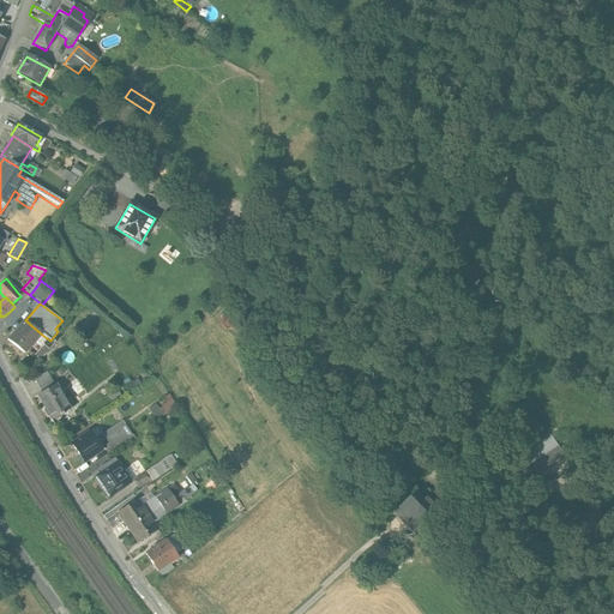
[(42,335),(25,320),(7,341),(24,354),(35,342),(42,335)]
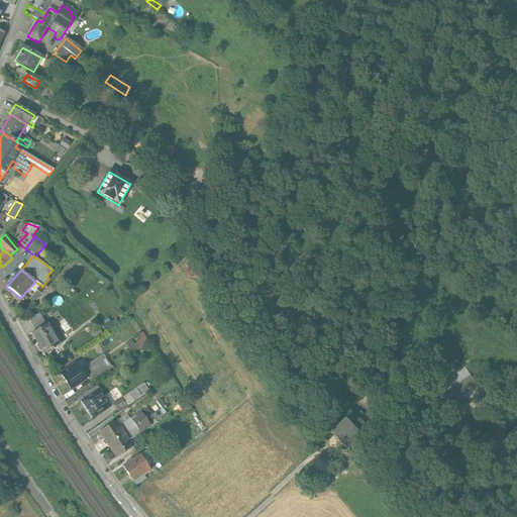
[(35,282),(29,288),(33,292),(35,290),(39,285),(35,282)]
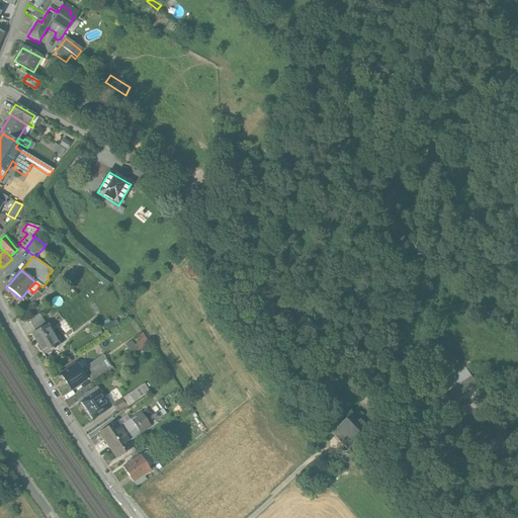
[(39,285),(35,290),(40,295),(46,290),(42,287),(39,285)]
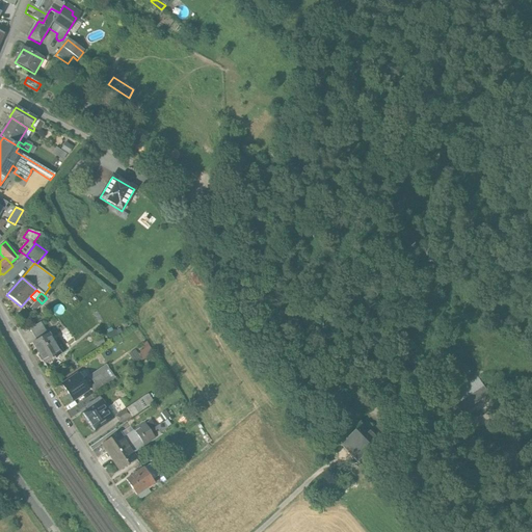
[(40,323),(29,329),(35,341),(47,335),(40,323)]
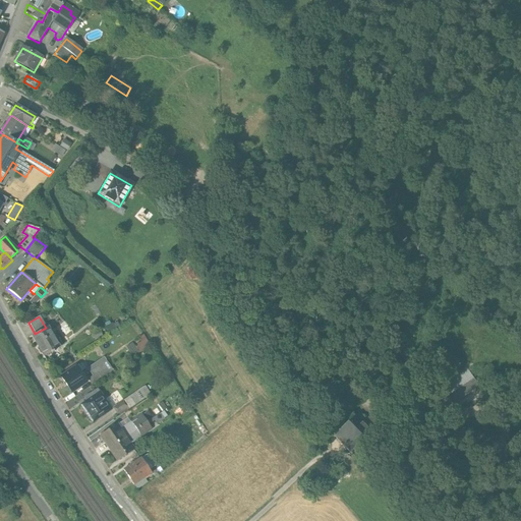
[(35,334),(34,335),(38,343),(36,344),(44,357),(51,353),(51,354),(54,352),(53,350),(52,351),(49,345),(56,341),(51,333),(51,334),(47,327),(46,328),(35,334)]
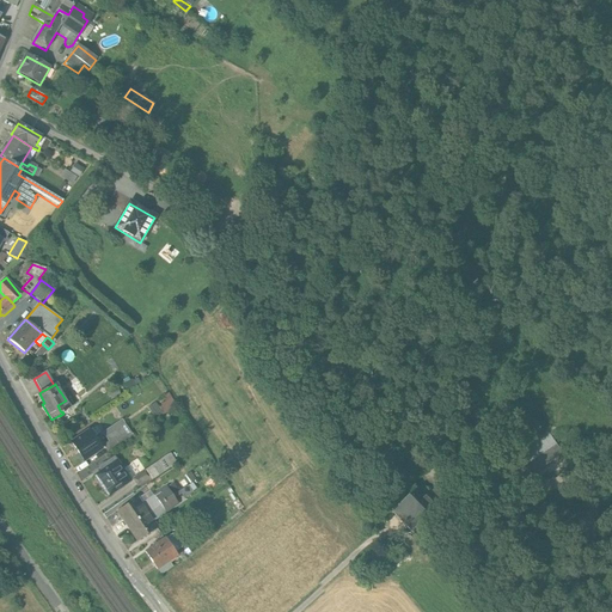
[(118,390),(108,392),(109,399),(120,397),(118,390)]
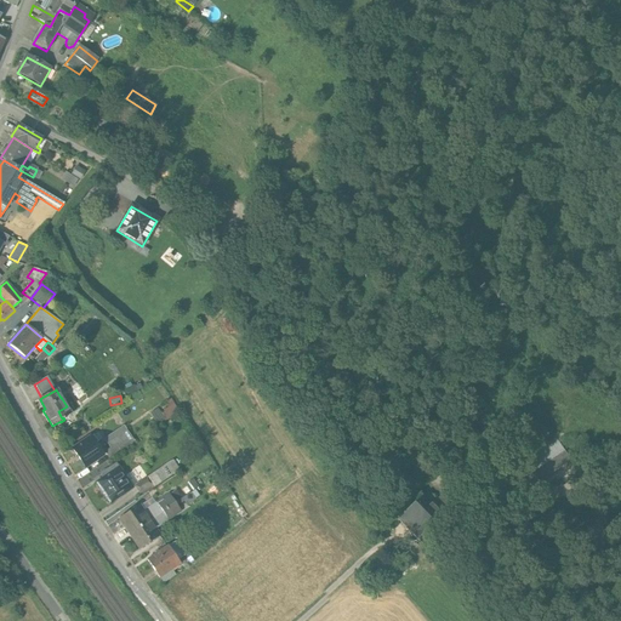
[(119,450),(134,442),(124,425),(102,437),(108,448),(115,443),(119,450)]
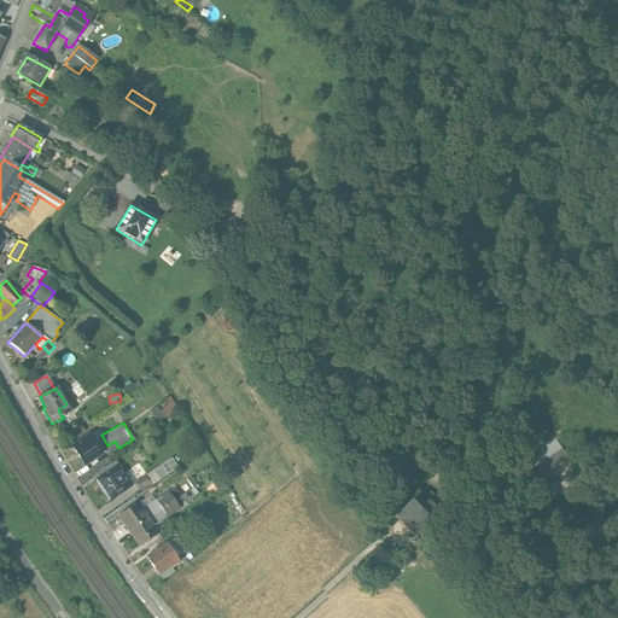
[(71,449),(83,466),(101,454),(94,443),(97,441),(92,435),(71,449)]
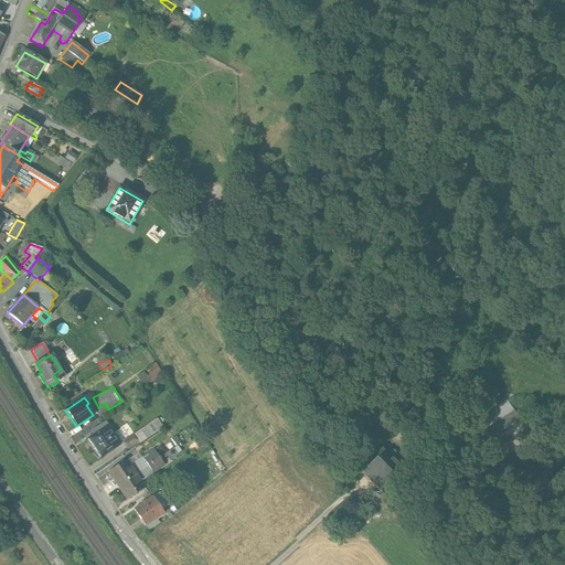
[(505,402),(461,432),(468,440),(476,436),(479,440),(482,440),(516,416),(505,402)]
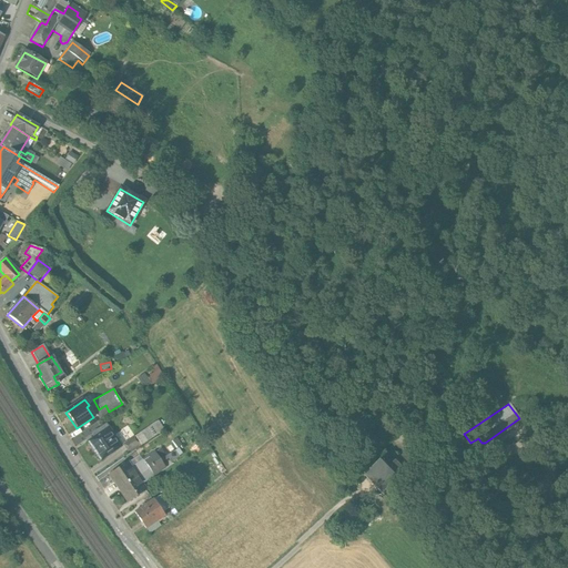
[(158,419),(133,436),(140,446),(164,430),(158,419)]
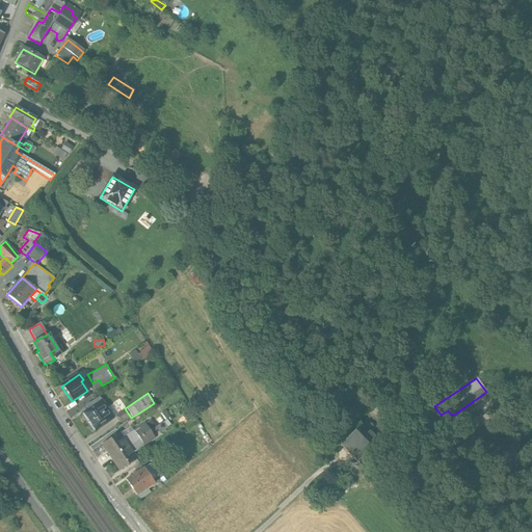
[(87,410),(81,415),(82,417),(81,418),(86,425),(87,424),(94,432),(112,419),(98,398),(85,407),(87,410)]
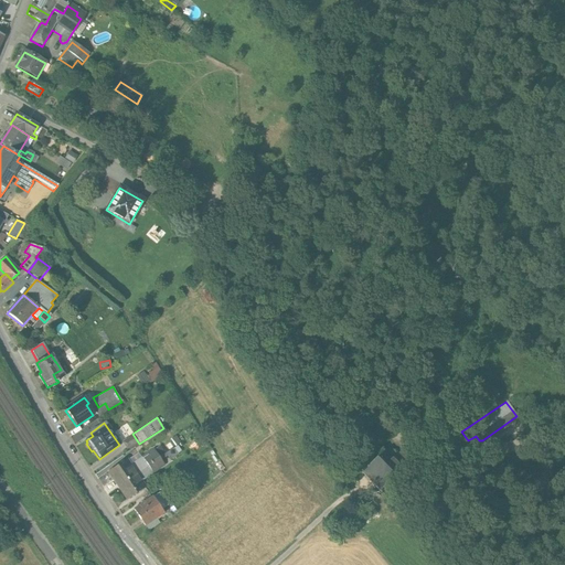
[(355,450),(350,456),(355,461),(361,456),(355,450)]
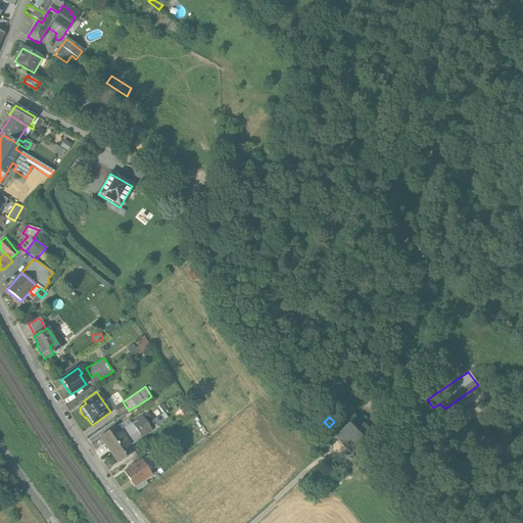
[(375,419),(361,433),(370,443),(376,437),(380,440),(388,432),(375,419)]
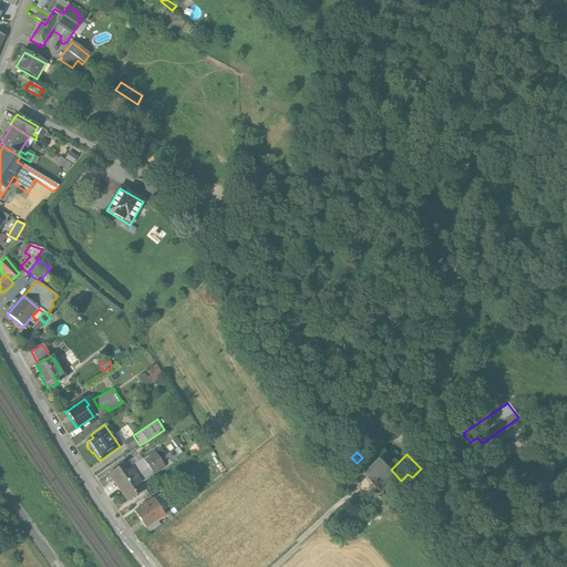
[(391,470),(383,462),(367,477),(384,496),(401,481),(391,470)]
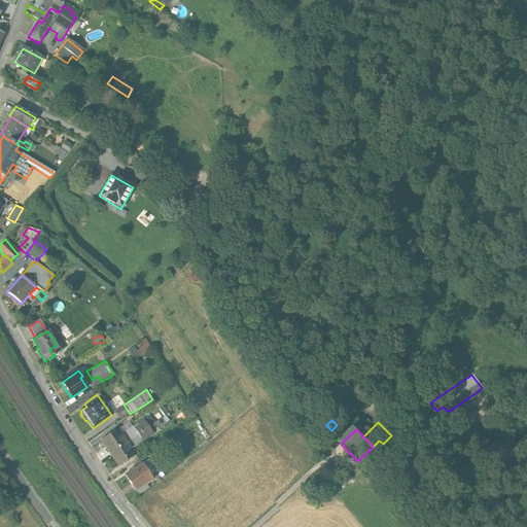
[(116,430),(100,442),(109,455),(126,444),(116,430)]
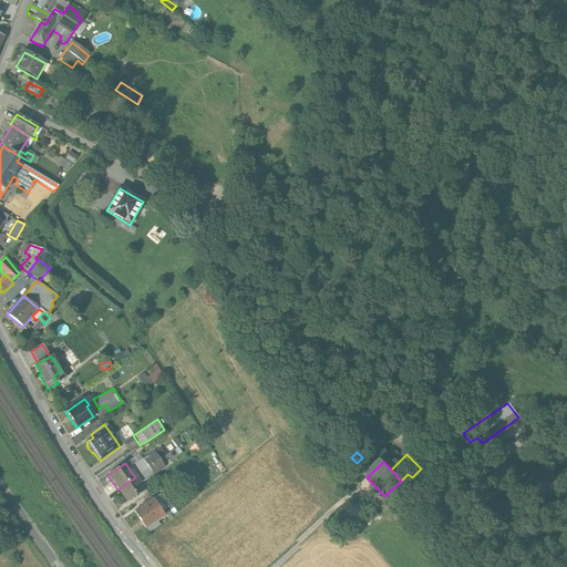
[(135,477),(117,490),(127,503),(145,491),(135,477)]
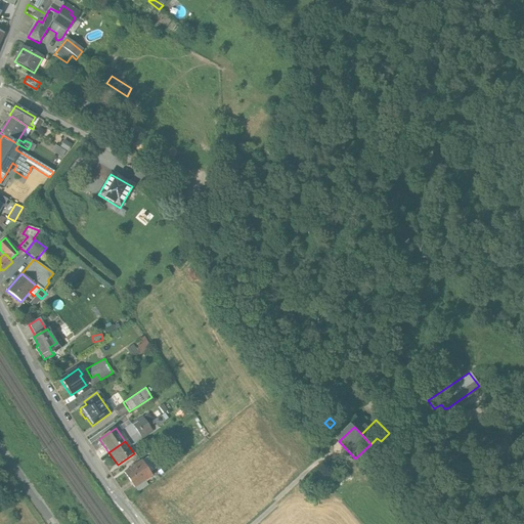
[(141,462),(124,474),(134,489),(151,477),(141,462)]
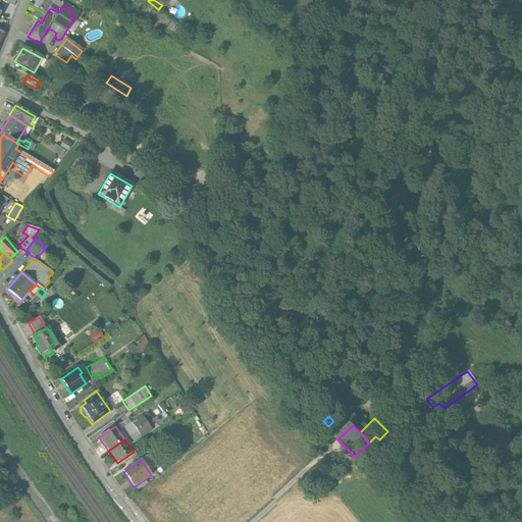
[(81,507),(73,512),(77,517),(85,512),(81,507)]
